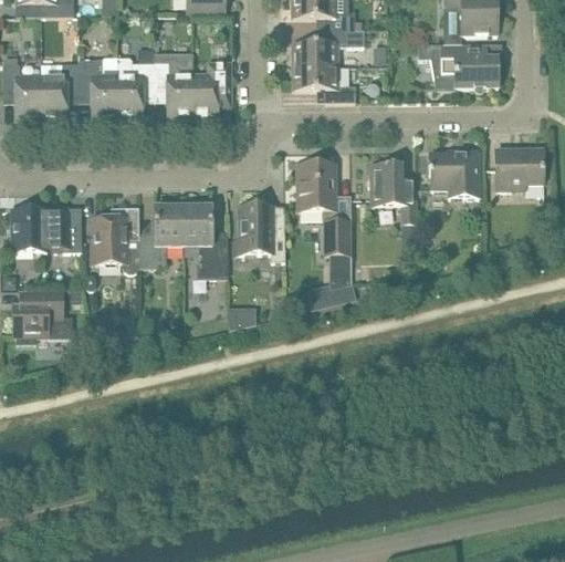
[(17,0),(17,4),(45,3),(45,17),(67,17),(74,17),(74,0),(17,0)]
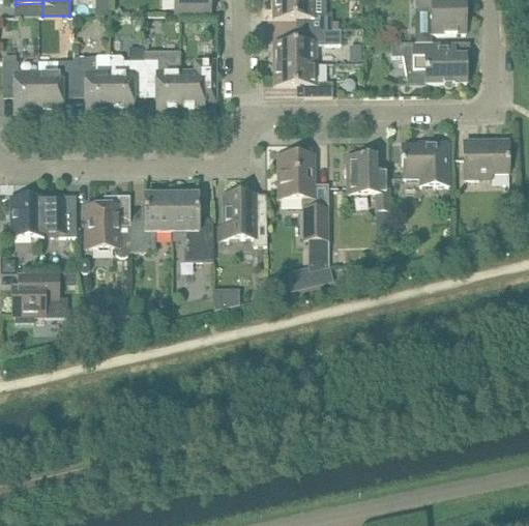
[(174,0),(174,8),(192,8),(212,8),(211,0),(174,0)]
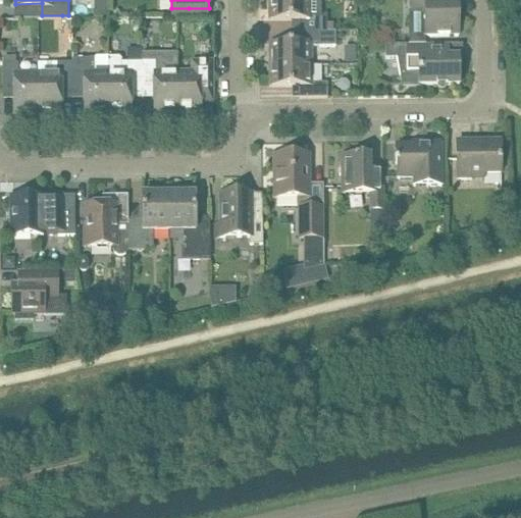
[(269,0),(269,17),(301,16),(301,29),(327,28),(327,13),(322,13),(321,0),(269,0)]
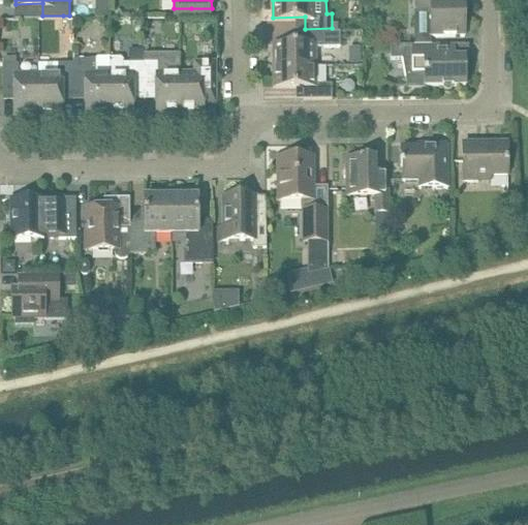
[(415,0),(416,6),(416,7),(433,6),(433,34),(445,33),(466,33),(465,2),(449,2),(449,0),(415,0)]
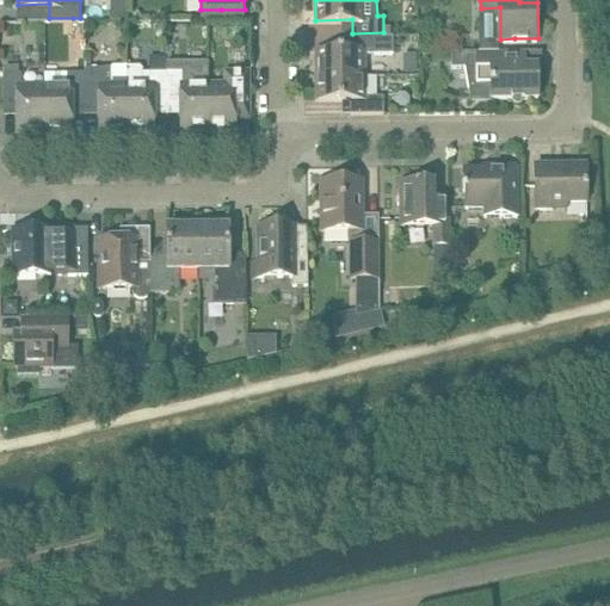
[(114,7),(114,17),(128,17),(128,2),(118,2),(114,7)]
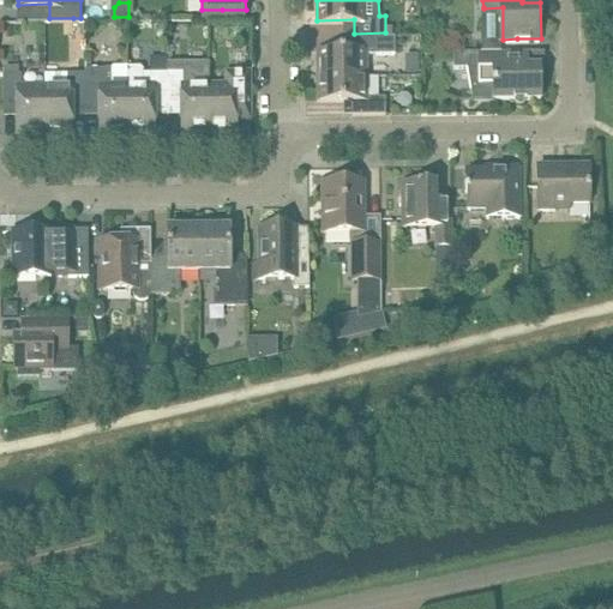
[(396,32),(385,32),(354,34),(354,47),(318,47),(318,73),(367,72),(367,52),(396,50),(396,32)]
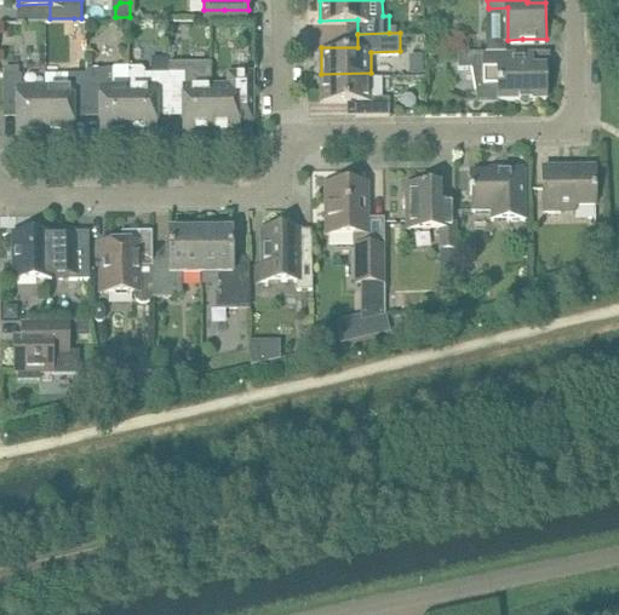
[(546,63),(526,63),(525,49),(483,49),(459,50),(459,65),(471,64),(477,97),(546,97),(546,63)]
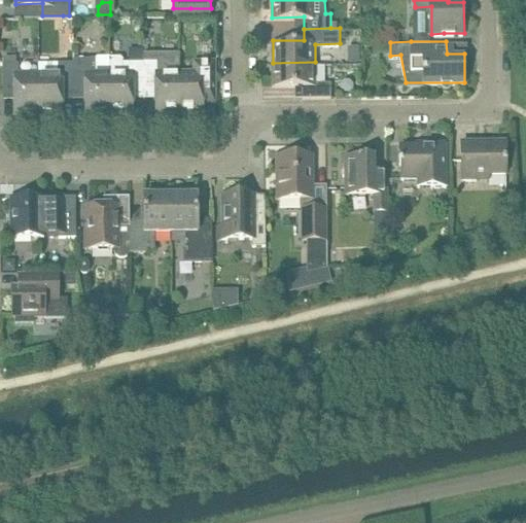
[(179,49),(144,49),(144,60),(144,88),(156,88),(156,110),(180,110),(179,70),(179,49)]
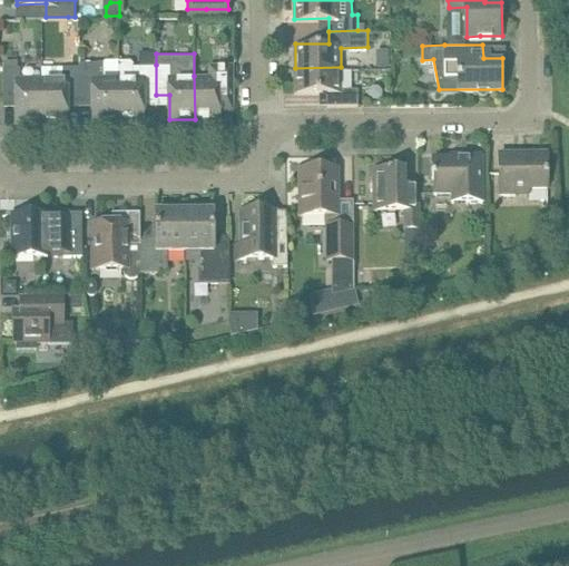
[(104,60),(80,61),(80,66),(80,96),(92,96),(94,120),(118,120),(118,76),(118,59),(118,58),(106,58),(104,60)]
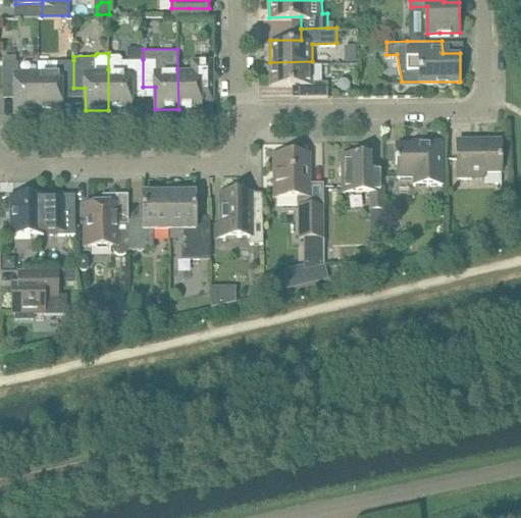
[(5,60),(3,60),(3,89),(15,89),(15,111),(39,110),(39,70),(19,70),(19,60),(17,60),(17,54),(5,54),(5,60)]
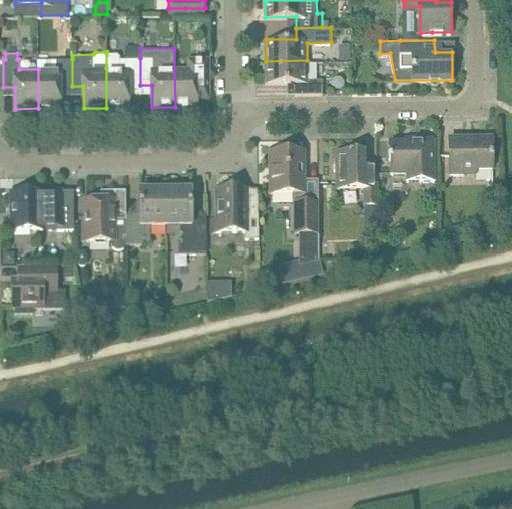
[(116,53),(106,53),(106,68),(106,108),(129,108),(129,86),(140,85),(140,58),(125,58),(118,58),(118,55),(116,53)]
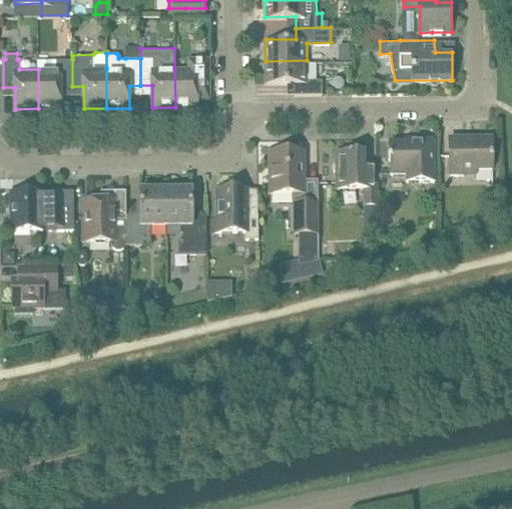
[(193,68),(174,68),(175,107),(198,107),(197,97),(197,85),(209,85),(209,57),(193,57),(193,68)]
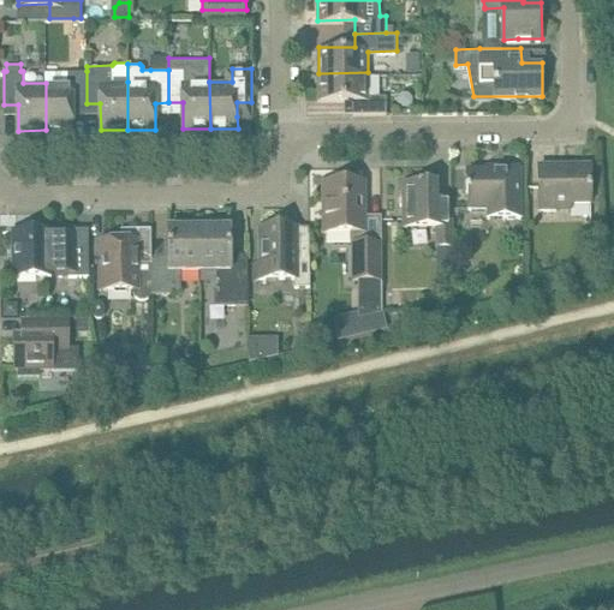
[(69,71),(46,71),(46,83),(46,130),(73,130),(73,103),(87,103),(87,71),(69,71)]
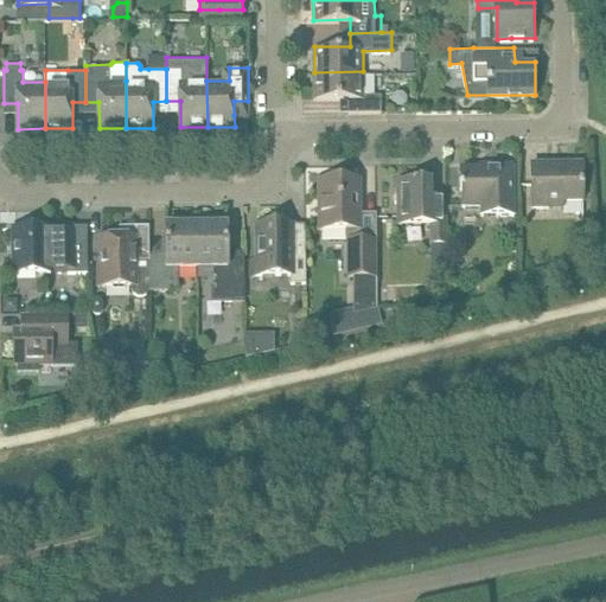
[(363,93),(363,71),(314,72),(314,97),(349,96),(349,110),(382,110),(382,93),(363,93)]
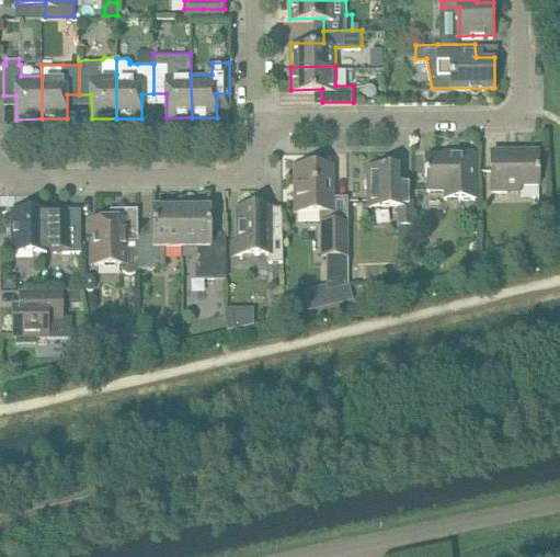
[(476,196),(476,171),(475,148),(446,149),(445,150),(445,152),(426,152),(426,172),(427,172),(427,189),(445,189),(445,196),(476,196)]
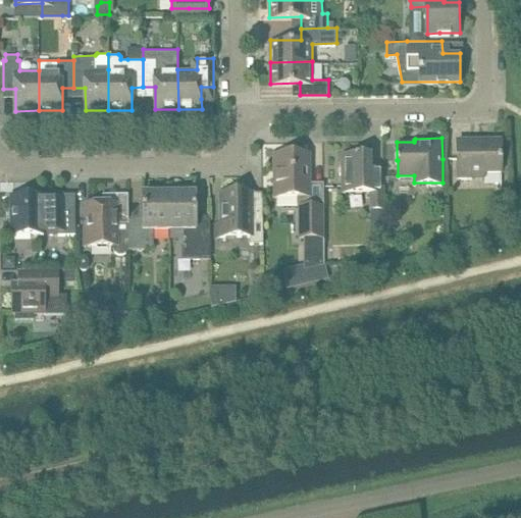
[(458,176),(472,176),(472,171),(502,170),(502,158),(501,138),(482,138),(482,141),(472,141),(472,138),(457,138),(458,158),(458,176)]
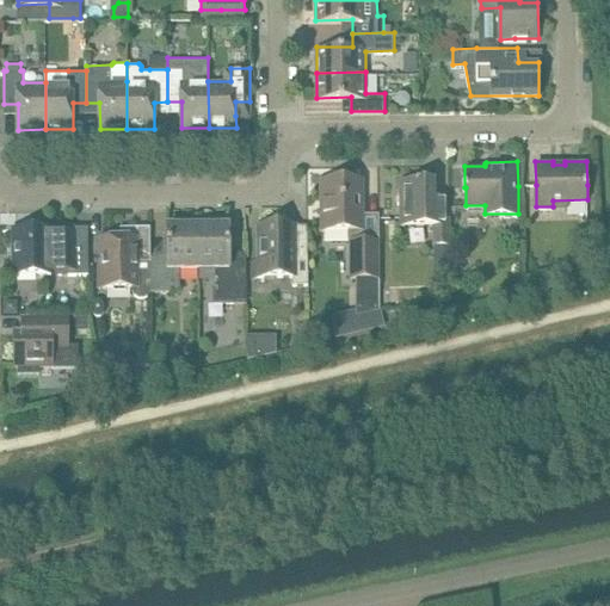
[(450,242),(450,227),(449,203),(435,203),(435,177),(400,178),(401,223),(433,223),(433,243),(450,242)]
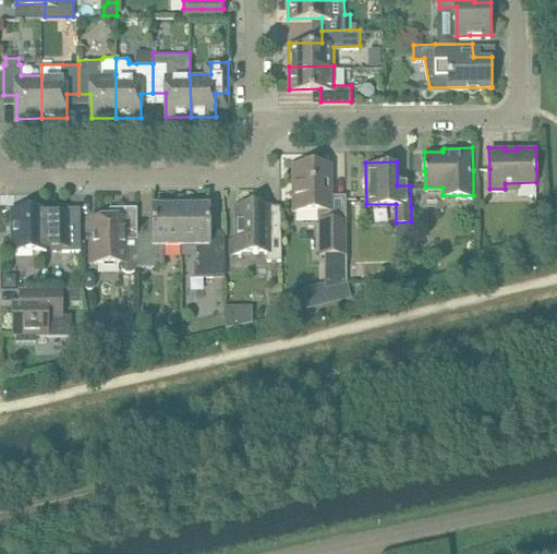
[(297,182),(293,182),(294,204),(294,208),(319,208),(319,220),(318,220),(318,252),(325,252),(325,279),(326,285),(347,280),(347,252),(347,241),(347,219),(330,219),(330,163),(297,163),(297,182)]
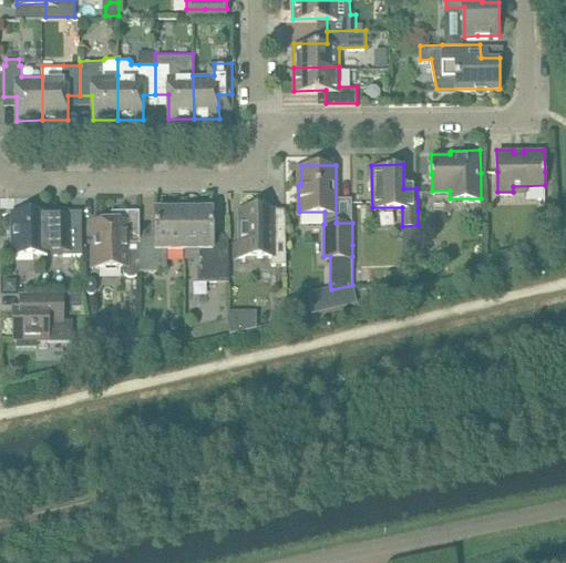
[(155,237),(141,237),(141,242),(141,269),(167,269),(167,247),(184,247),(184,207),(155,208),(155,237)]
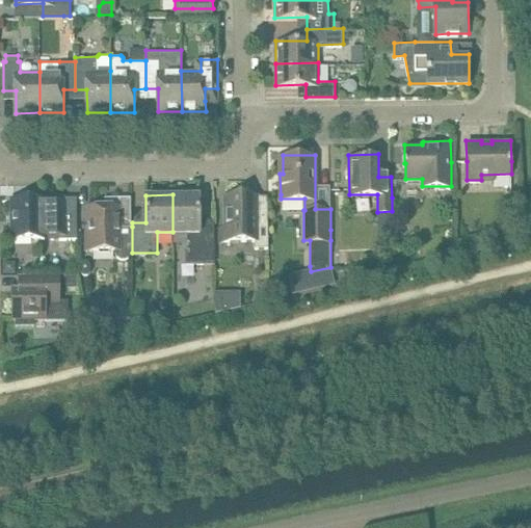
[(173,194),(173,232),(189,232),(189,249),(186,249),(186,261),(206,261),(206,259),(215,259),(214,222),(200,222),(200,194),(173,194)]
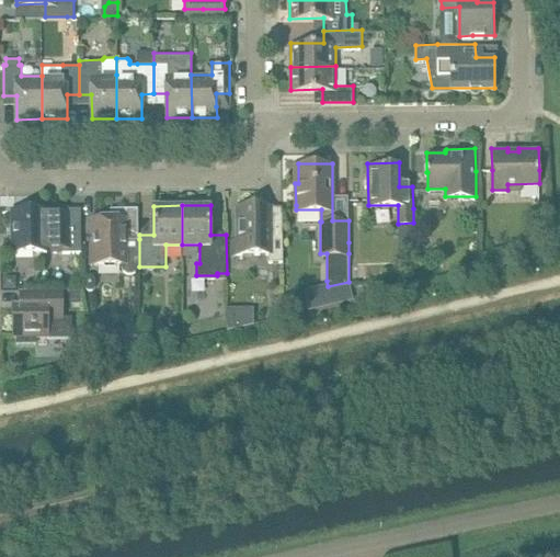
[(284,259),(284,228),(283,206),(282,206),(282,211),(270,211),(270,205),(239,205),(239,237),(231,238),(231,252),(269,251),(270,260),(284,259)]
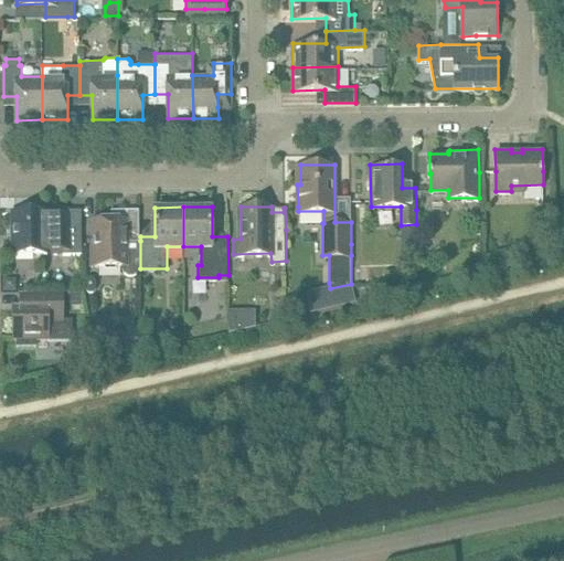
[(64,253),(83,253),(82,230),(82,208),(63,208),(63,210),(3,210),(3,211),(11,211),(12,251),(34,251),(64,251),(64,253)]
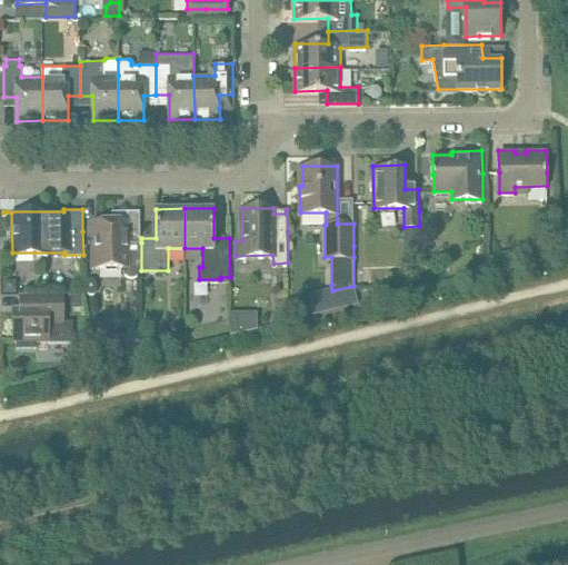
[(112,220),(96,220),(96,243),(97,266),(123,265),(123,269),(126,274),(129,276),(133,276),(138,274),(141,270),(141,243),(141,238),(140,209),(120,209),(120,214),(112,214),(112,220)]
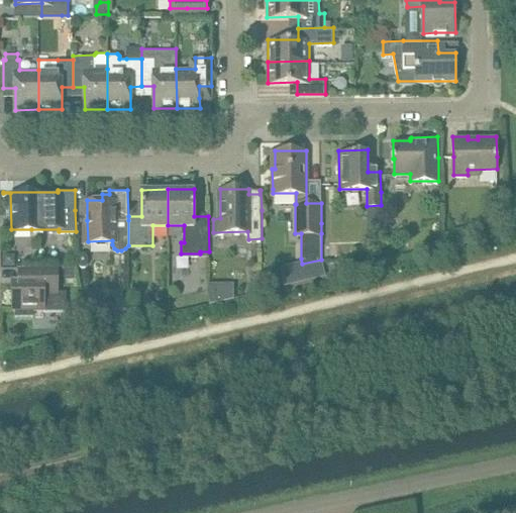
[(81,250),(78,254),(79,260),(81,265),(86,265),(89,260),(88,254),(86,250),(81,250)]
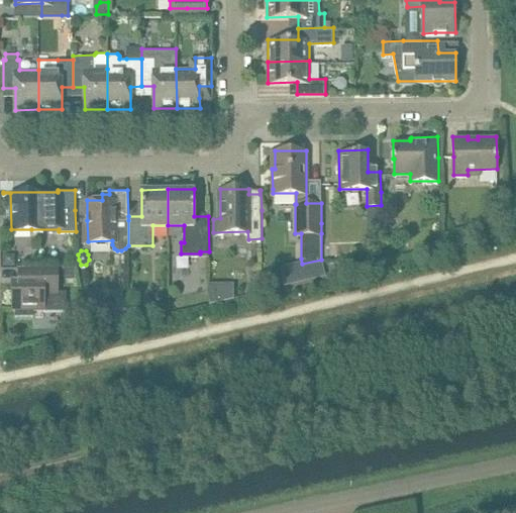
[(10,252),(3,252),(3,264),(14,264),(14,257),(10,252)]
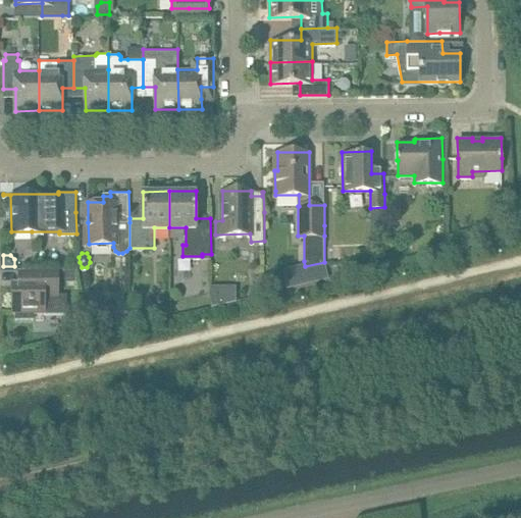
[(23,282),(11,282),(12,311),(15,311),(15,317),(34,317),(34,310),(34,306),(46,306),(46,312),(64,312),(64,306),(64,292),(59,292),(59,267),(23,268),(23,282)]
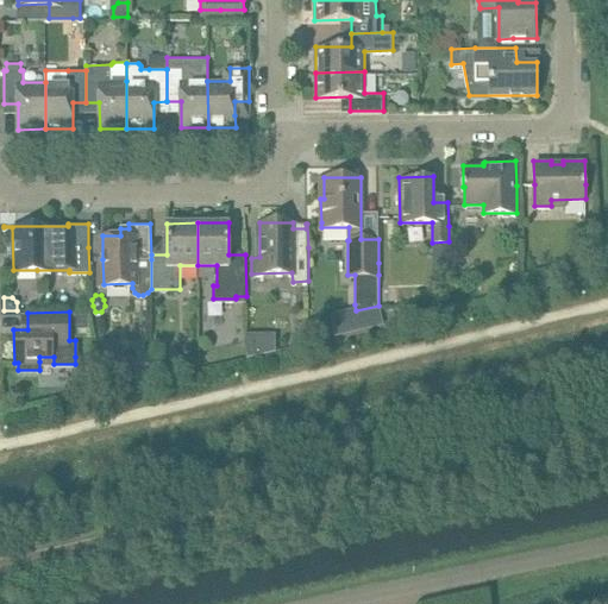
[(89,313),(74,313),(74,323),(89,323),(89,313)]
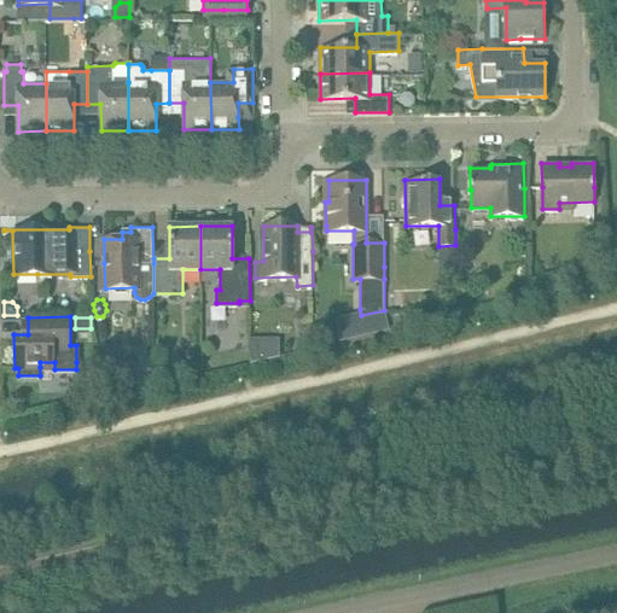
[(248,355),(273,355),(273,337),(248,337),(248,355)]
